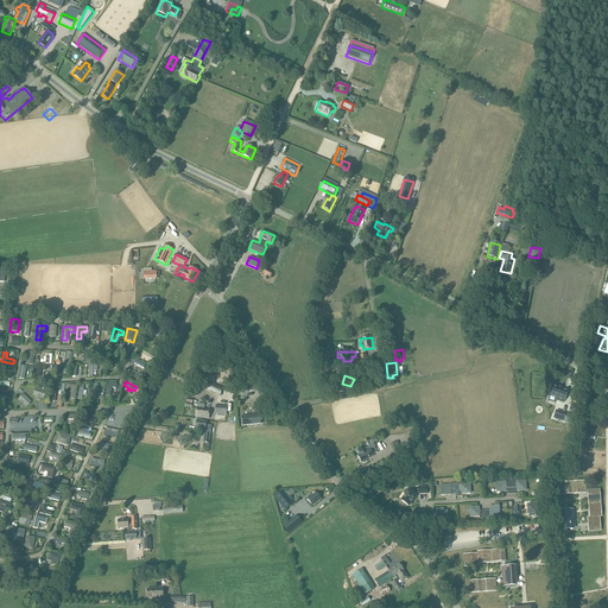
[(107,382),(106,396),(111,396),(112,387),(115,388),(116,384),(107,382)]
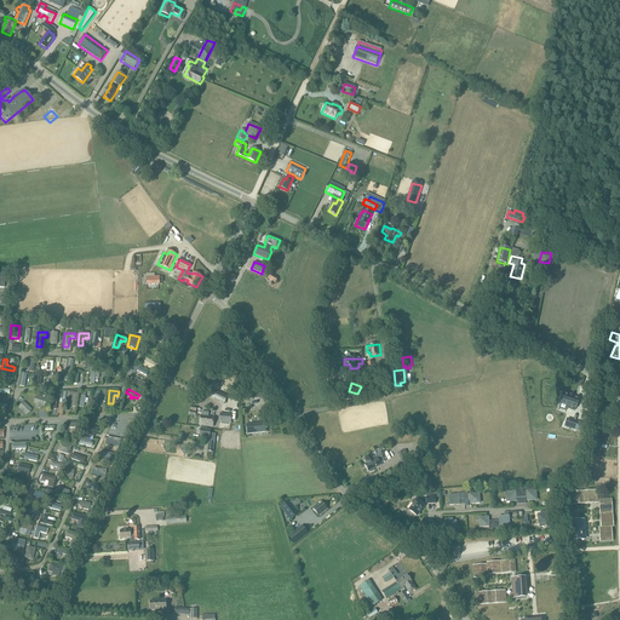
[(79,394),(67,391),(67,396),(73,397),(72,406),(76,407),(79,394)]
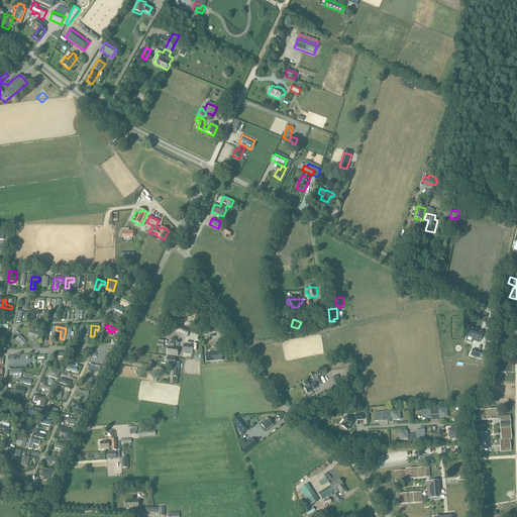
[(468,336),(467,341),(472,342),(473,340),(479,342),(480,340),(481,340),(483,332),(471,328),(469,333),(468,333),(468,334),(469,334),(468,336)]
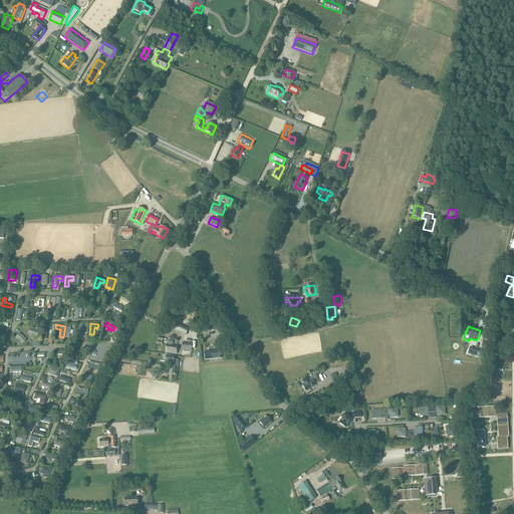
[(192,351),(192,343),(183,342),(182,350),(192,351)]
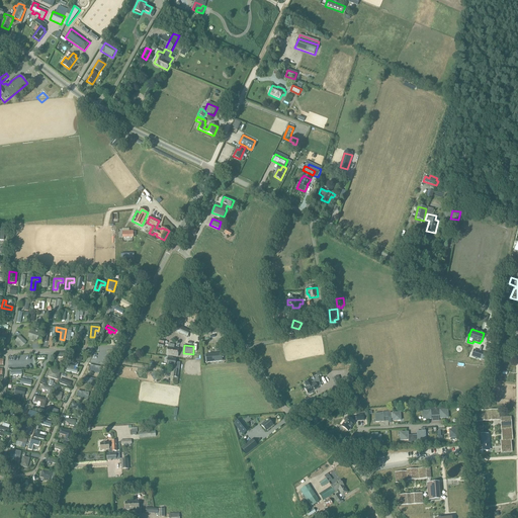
[(168,356),(172,356),(178,357),(179,349),(168,347),(167,356),(168,356)]
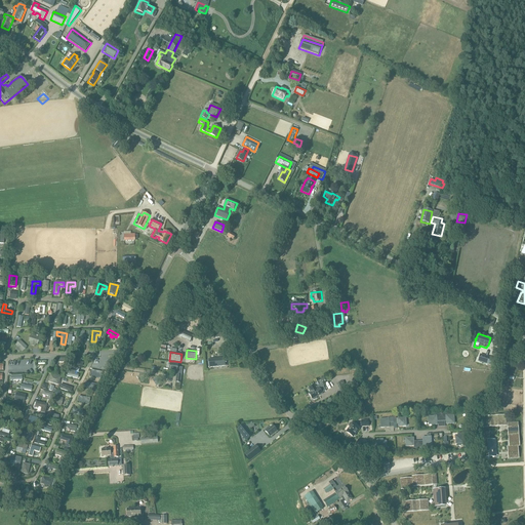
[(480,355),(478,361),(488,364),(490,358),(480,355)]
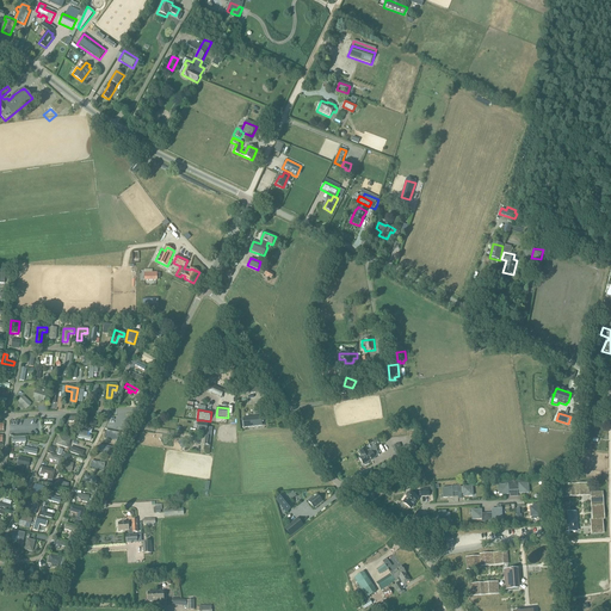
[(78,417),(66,417),(66,421),(74,421),(74,427),(78,427),(78,417)]
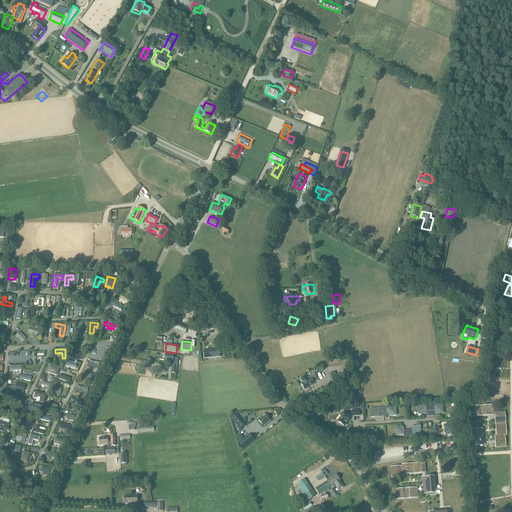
[(218,349),(203,350),(204,358),(219,357),(218,349)]
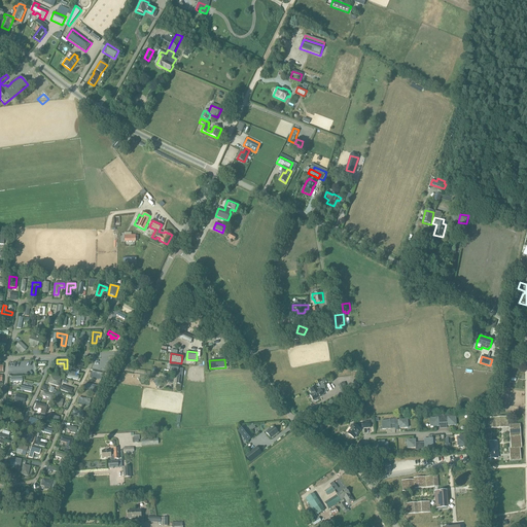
[(10,361),(8,376),(11,376),(11,377),(24,377),(24,373),(31,372),(31,360),(10,361)]
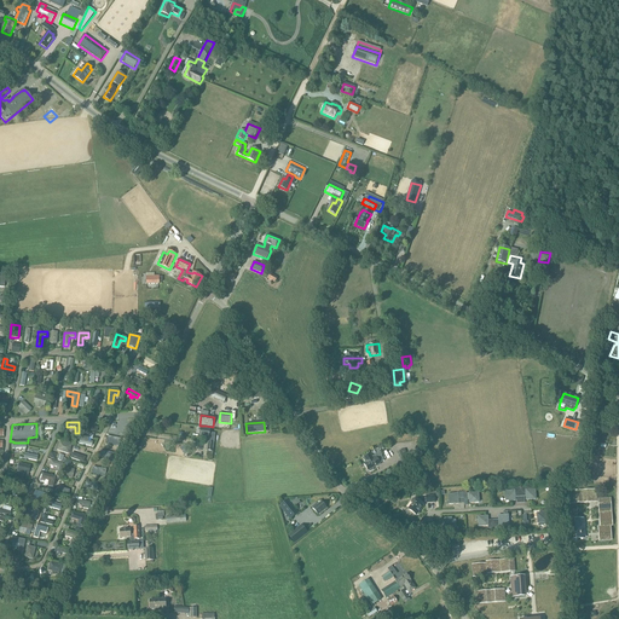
[(206,429),(201,428),(200,437),(209,438),(208,443),(207,451),(213,452),(215,434),(209,433),(210,429),(206,429)]
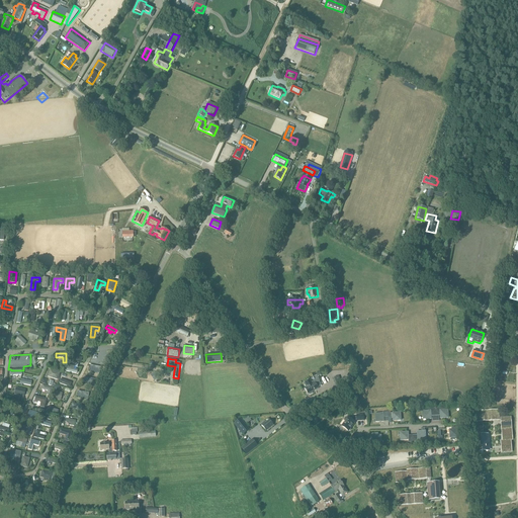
[(65,371),(76,373),(77,370),(73,369),(74,366),(68,365),(68,368),(66,367),(65,371)]
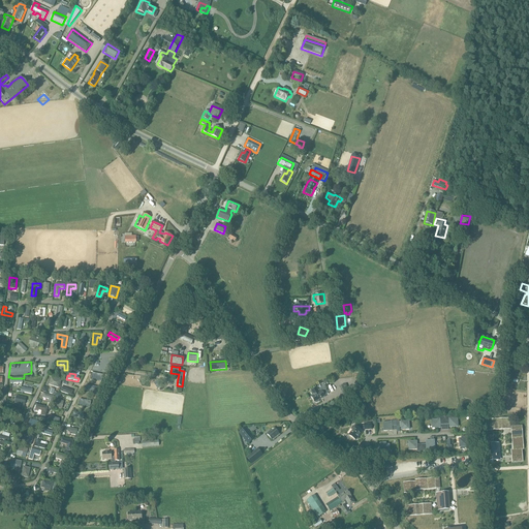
[(51,377),(49,384),(59,387),(61,380),(51,377)]
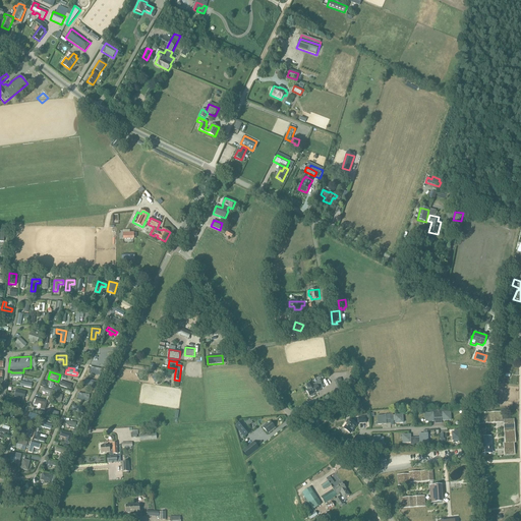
[(157,373),(152,378),(156,384),(161,380),(157,373)]
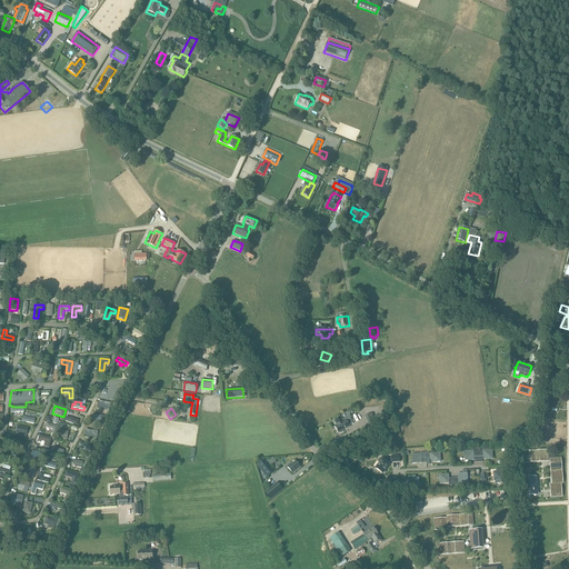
[(366,416),(366,417),(370,426),(381,421),(379,417),(375,419),(371,413),(366,416)]
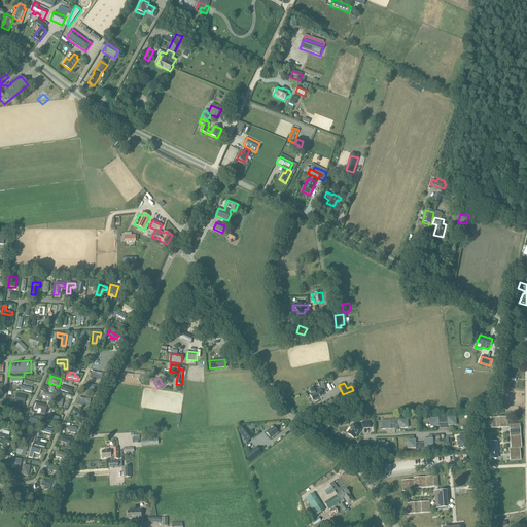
[(324,388),(321,390),(319,388),(317,389),(316,387),(310,390),(312,394),(311,395),(314,400),(323,395),(323,394),(327,392),(324,388)]
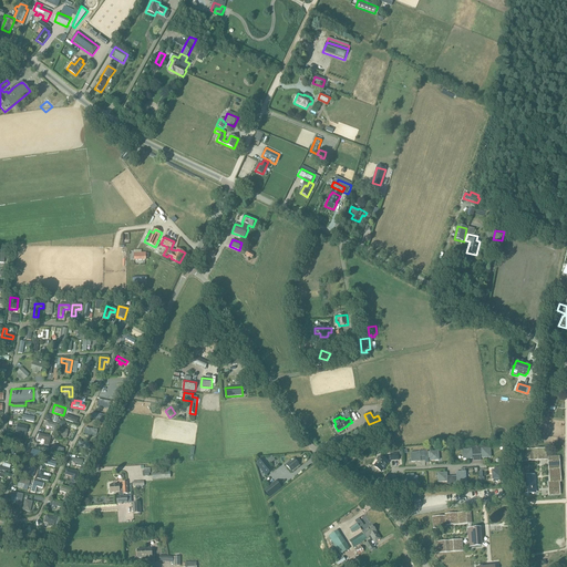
[(47,422),(45,426),(52,428),(51,432),(55,433),(58,424),(47,422)]
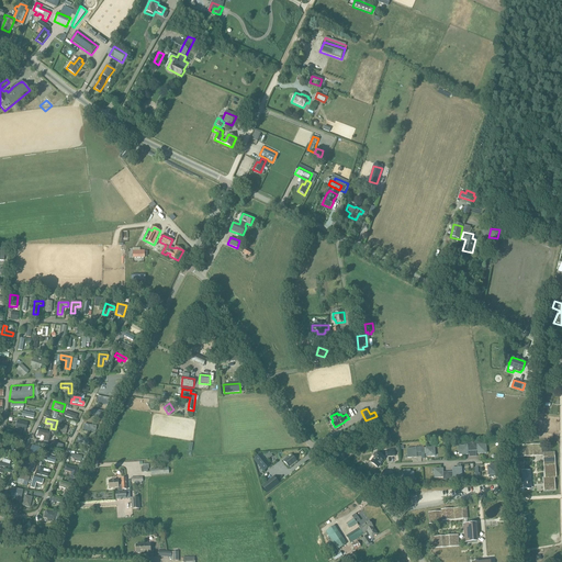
[(17,420),(15,427),(25,429),(27,423),(17,420)]
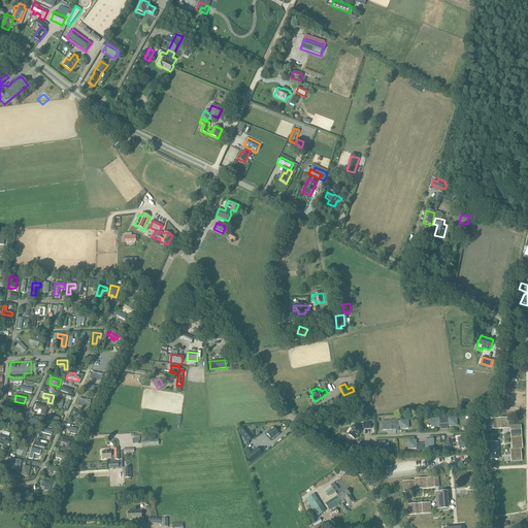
[(55,399),(53,406),(61,408),(63,400),(55,399)]
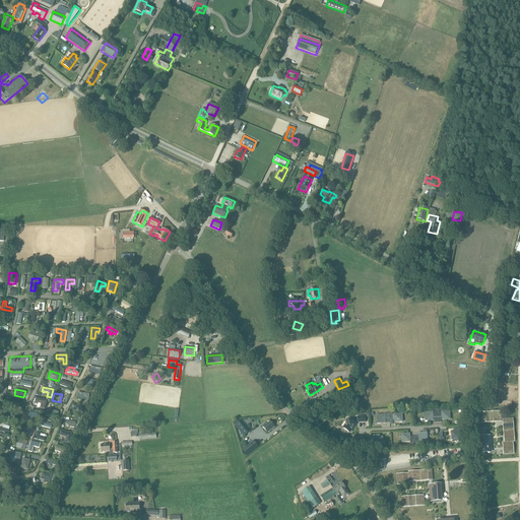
[(86,401),(88,396),(79,393),(77,398),(86,401)]
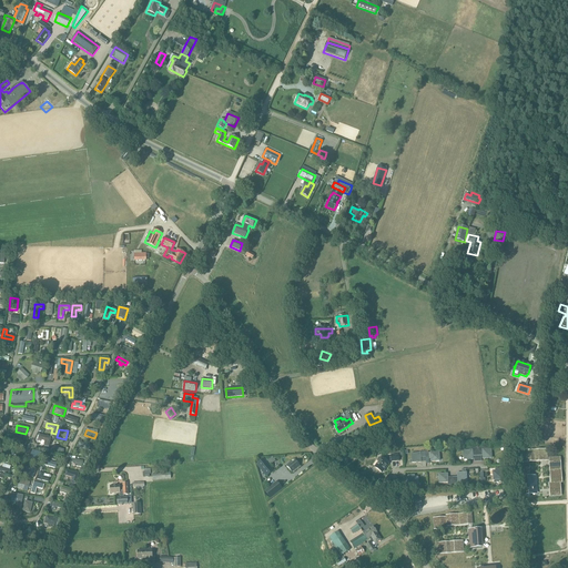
[(50,437),(39,435),(38,439),(44,440),(43,446),(48,447),(50,437)]
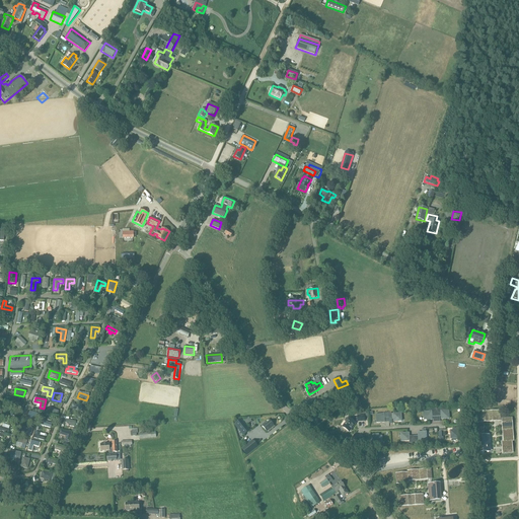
[(430,413),(424,413),(424,421),(432,420),(432,417),(436,417),(436,410),(429,410),(430,413)]
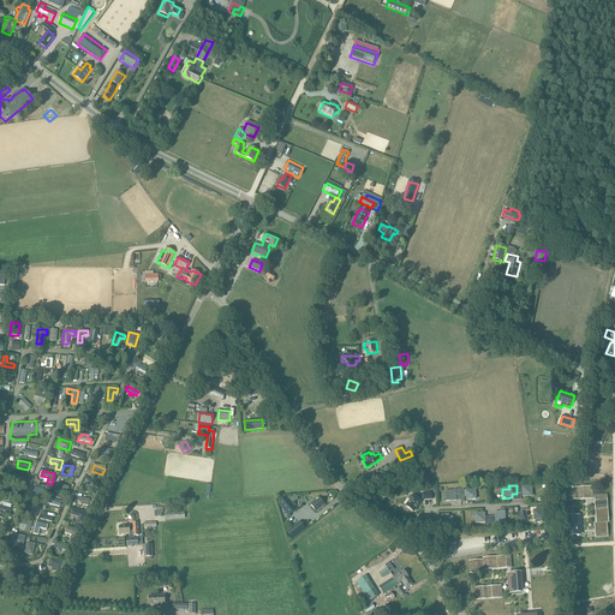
[(525,488),(525,485),(517,485),(517,494),(523,494),(523,497),(532,496),(531,488),(525,488)]
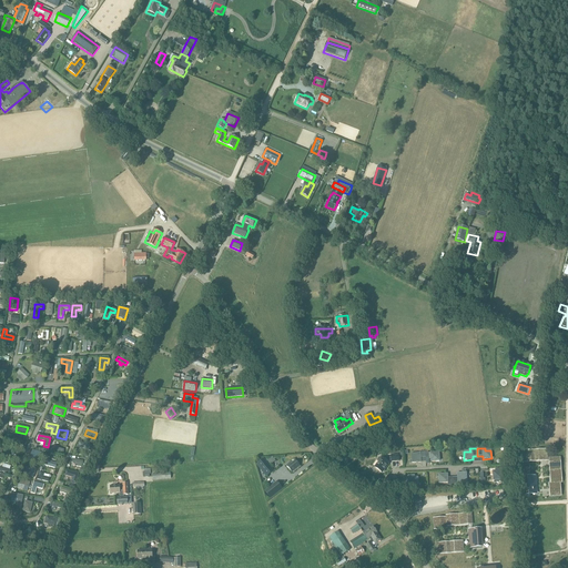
[(547,450),(521,452),(523,463),(525,463),(525,460),(545,459),(545,460),(547,460),(547,450)]
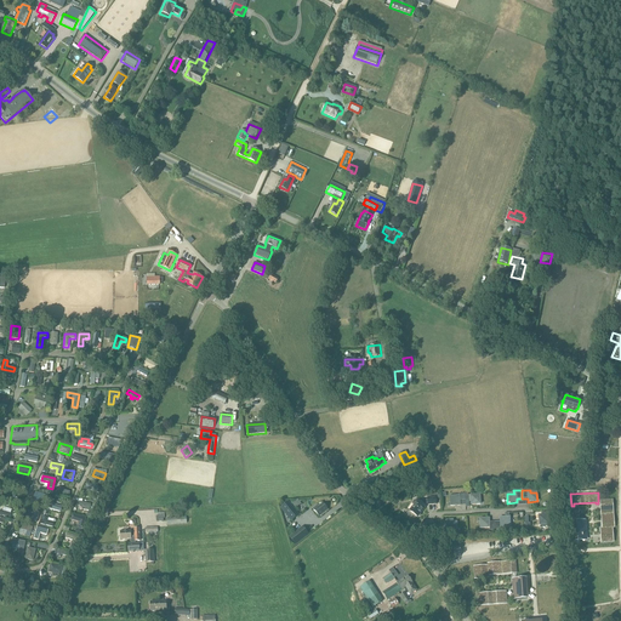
[(480,495),(471,495),(471,496),(471,502),(471,505),(480,505),(480,495)]
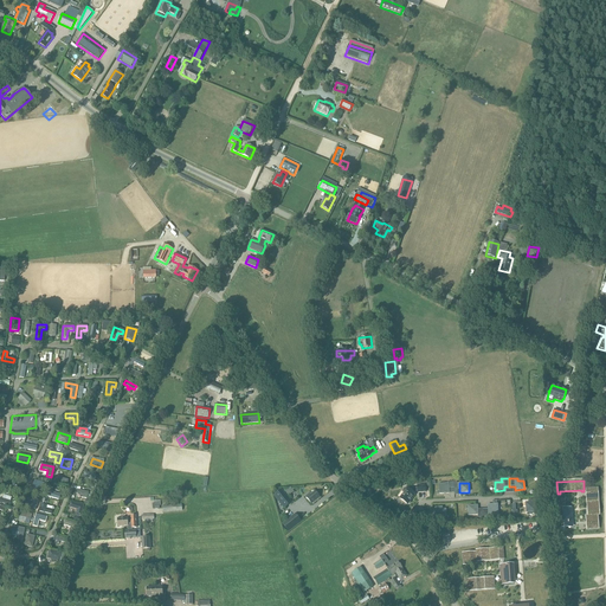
[(439,494),(449,494),(449,484),(439,484),(439,494)]
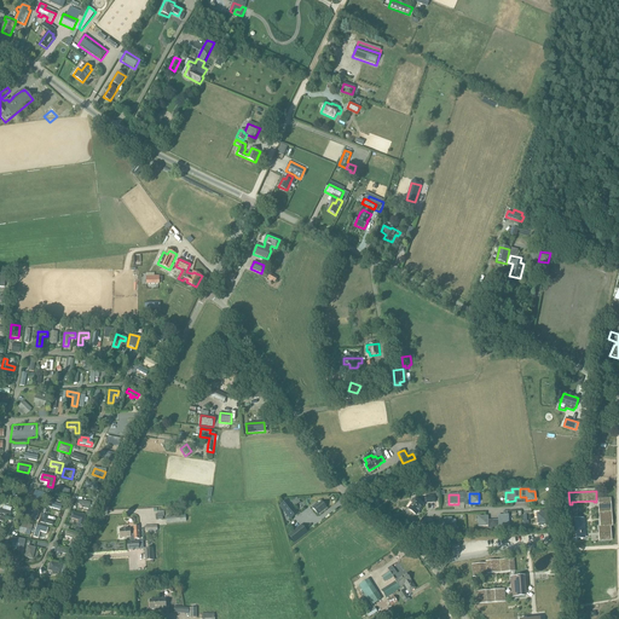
[(427,503),(434,503),(434,496),(427,496),(427,498),(423,498),(420,502),(416,499),(415,499),(414,499),(411,501),(411,503),(412,503),(409,509),(416,515),(424,505),(423,504),(426,502),(427,502),(427,503)]
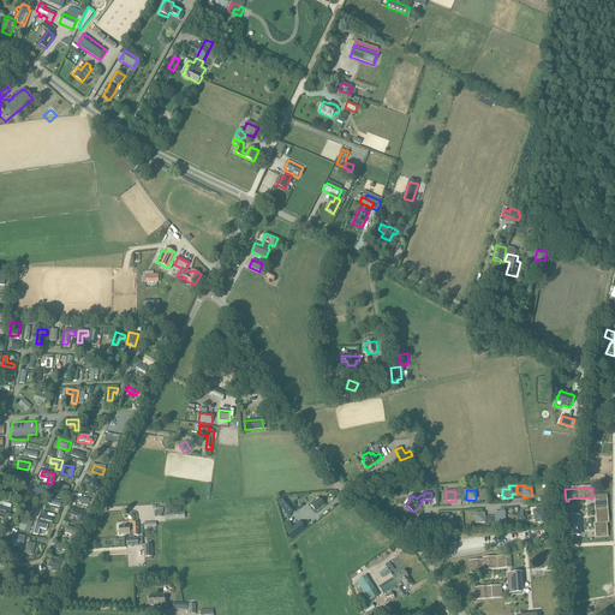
[(297,511),(286,496),(278,503),(288,517),(297,511)]
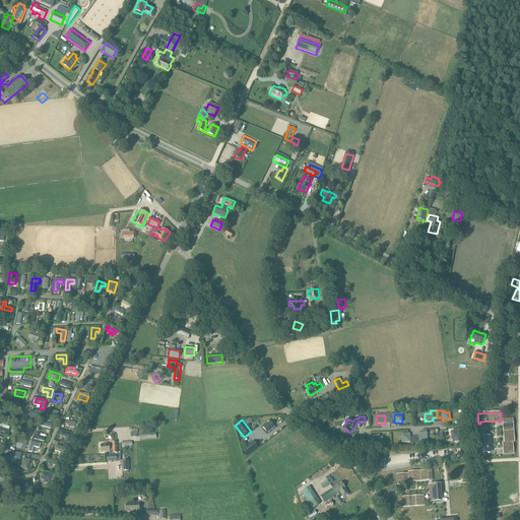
[(514,442),(513,419),(503,419),(503,423),(505,423),(506,440),(504,440),(505,443),(505,452),(504,452),(504,455),(513,454),(513,442),(514,442)]
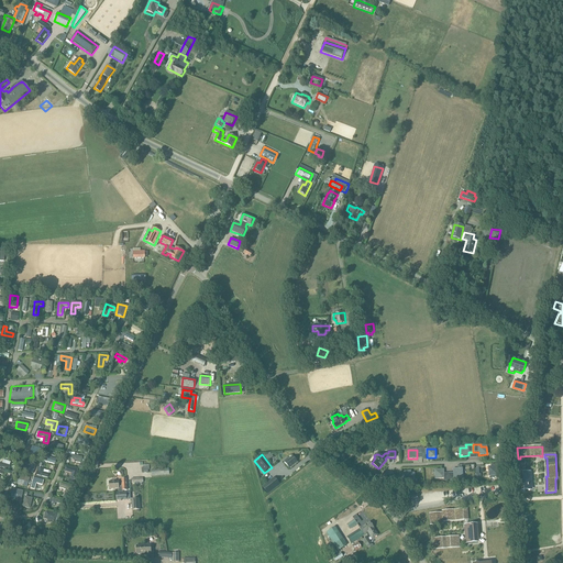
[(288,459),(285,462),(289,468),(297,462),(293,456),(289,460),(288,459)]
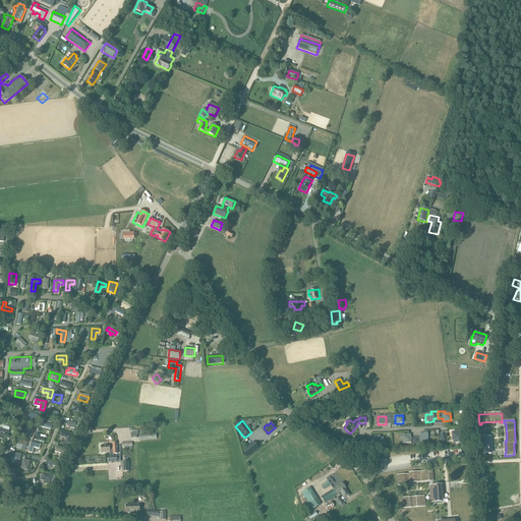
[(453,441),(454,443),(457,443),(457,440),(461,440),(460,431),(460,429),(456,429),(456,430),(454,430),(454,431),(452,432),(452,441),(453,441)]
